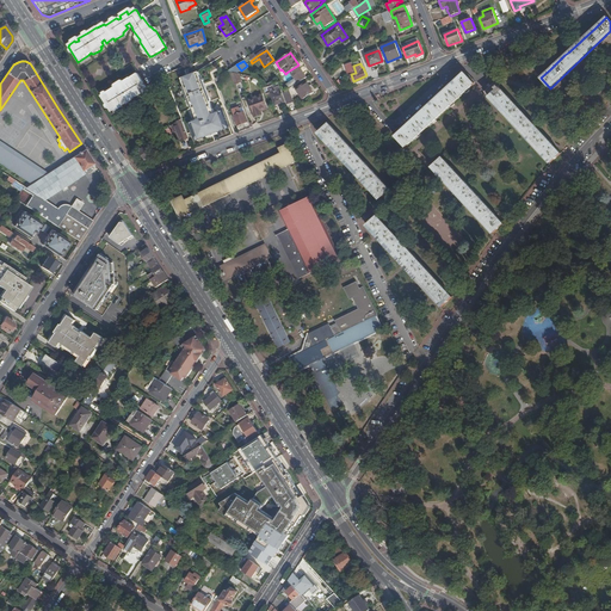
[(300,69),(297,66),(288,72),(291,75),(300,69)]
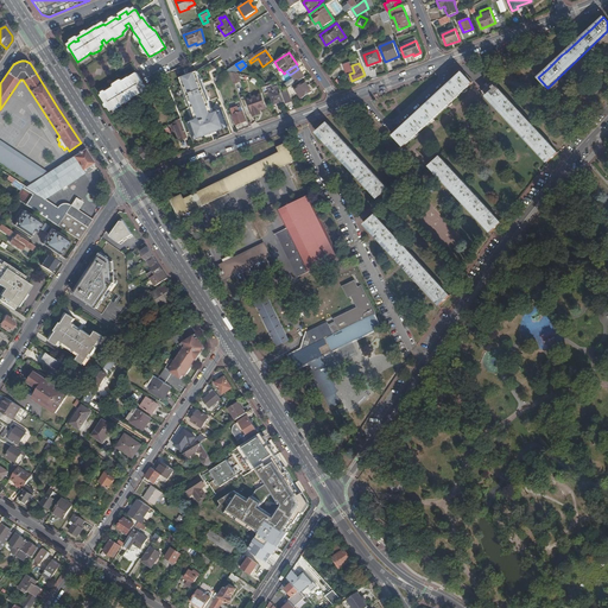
[(235,74),(228,71),(233,84),(240,82),(236,74),(235,74)]
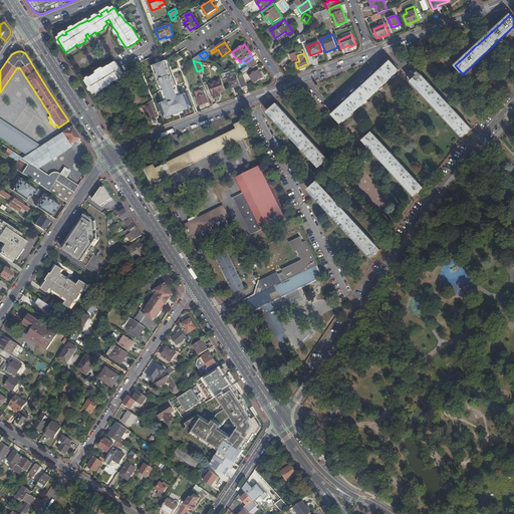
[(159,104),(164,118),(171,115),(193,107),(188,93),(180,96),(176,85),(177,85),(176,82),(174,78),(175,78),(173,74),(171,70),(172,70),(171,67),(170,68),(167,61),(153,66),(156,73),(155,73),(156,76),(158,80),(157,80),(159,84),(161,88),(160,88),(161,91),(162,91),(166,101),(159,104)]
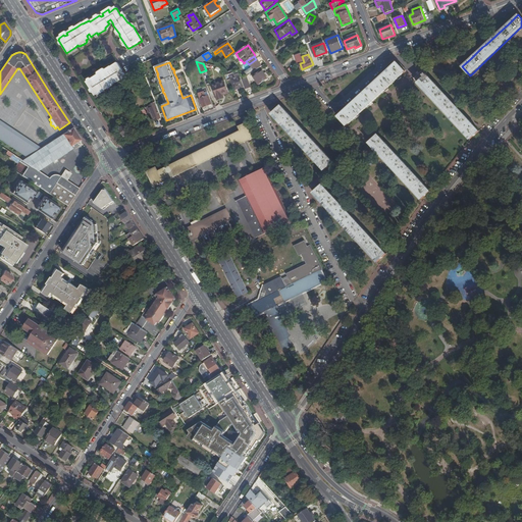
[(398,62),(337,117),(346,126),(354,118),(359,114),(367,106),(371,102),(382,93),(386,89),(395,82),(400,76),(405,71),(406,70),(398,62)]
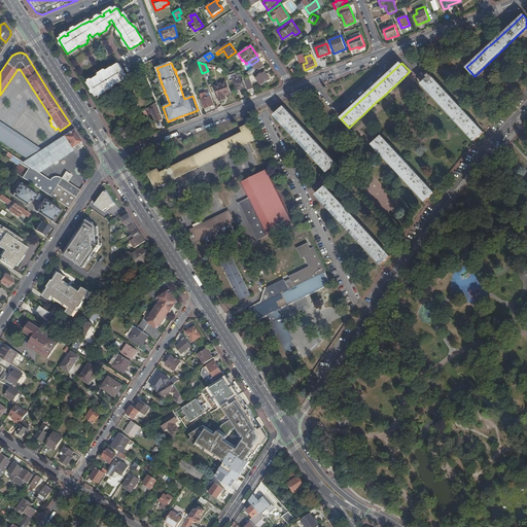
[(244,64),(236,70),(238,73),(241,72),(247,68),(244,64)]
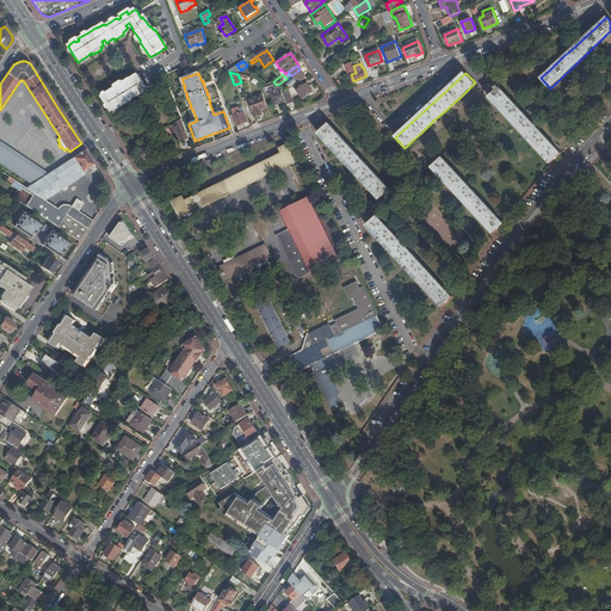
[(115,88),(116,90),(112,92),(103,99),(111,112),(113,113),(117,110),(116,109),(119,106),(121,109),(134,99),(136,98),(148,90),(137,75),(130,80),(131,82),(129,85),(127,81),(127,82),(123,84),(123,82),(118,86),(116,87),(115,88)]
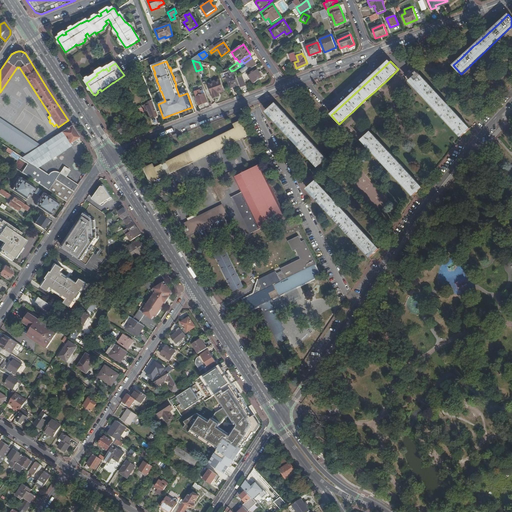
[(253,84),(262,78),(256,69),(247,75),(253,84)]
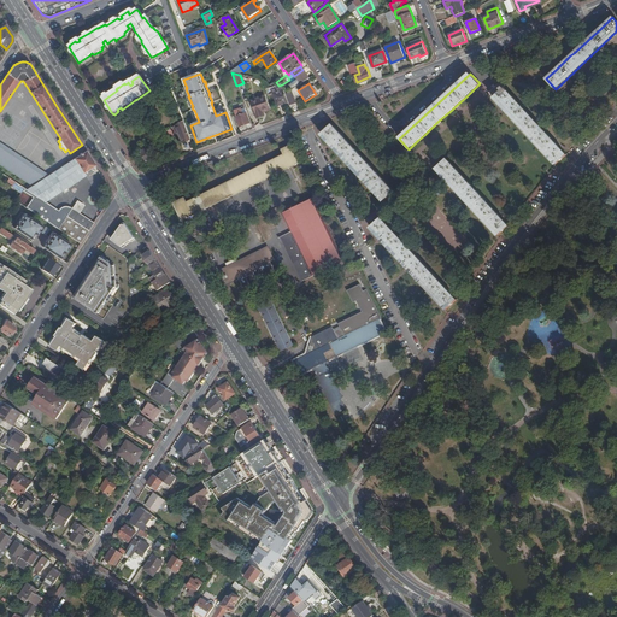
[(272,94),(277,107),(285,105),(289,104),(286,95),(282,87),(282,84),(278,86),(268,89),(270,95),(272,94)]
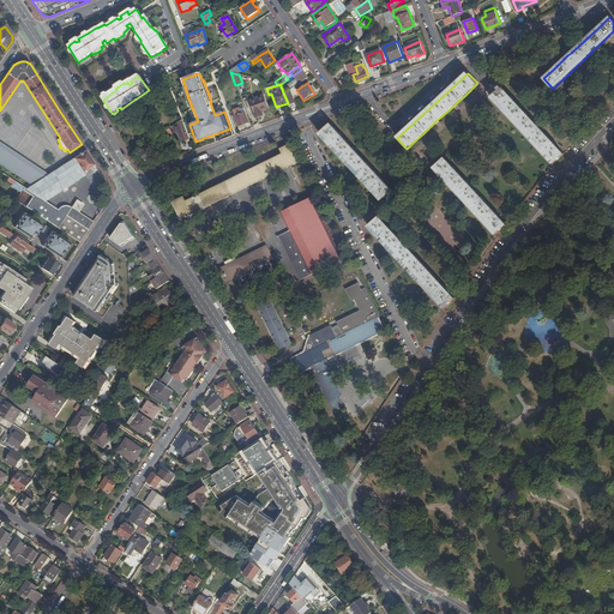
[(487,94),(554,164),(560,158),(564,155),(555,145),(552,143),(542,131),(539,127),(528,115),(524,113),(513,101),(511,97),(498,84),(487,94)]
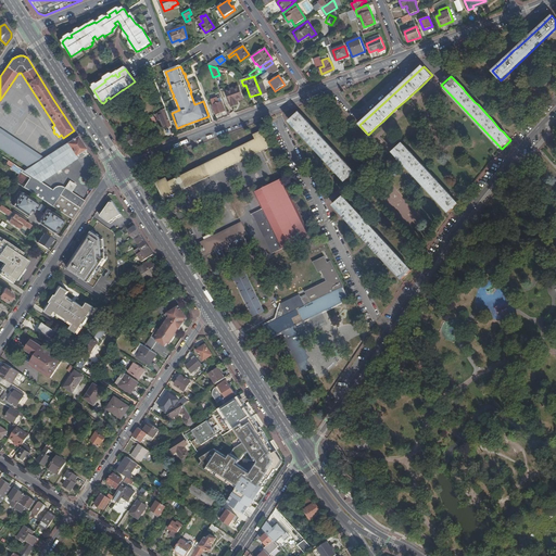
[(232,105),(238,103),(238,101),(237,100),(243,98),(239,87),(227,91),(232,105)]
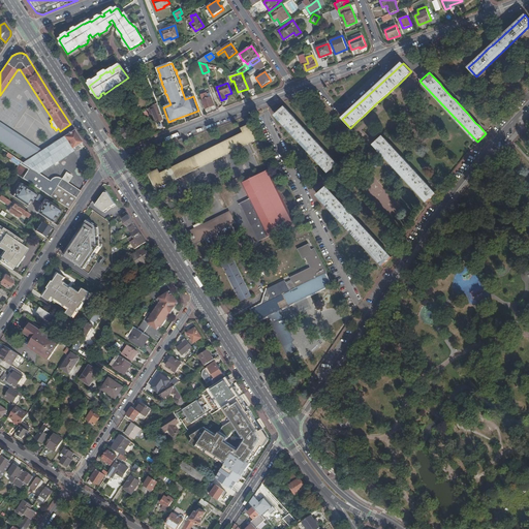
[(204,104),(206,110),(215,105),(210,91),(201,94),(204,99),(203,100),(205,103),(204,104)]
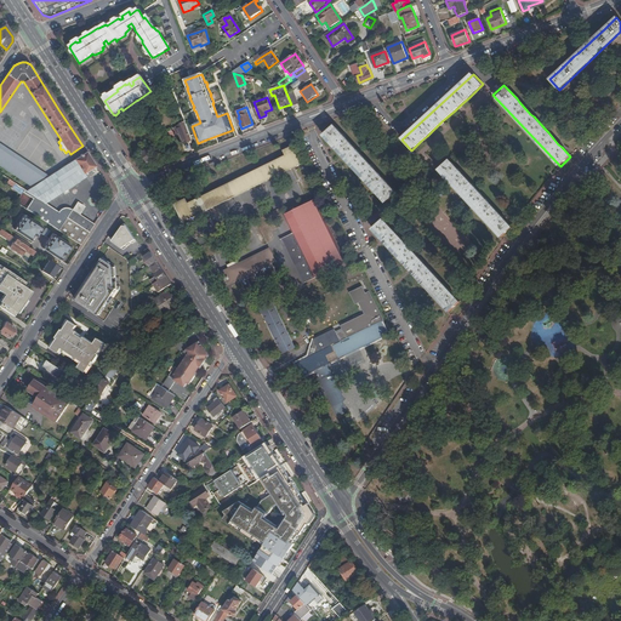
[(174,127),(176,135),(178,134),(180,134),(182,137),(183,142),(191,140),(187,132),(189,131),(184,121),(174,127)]
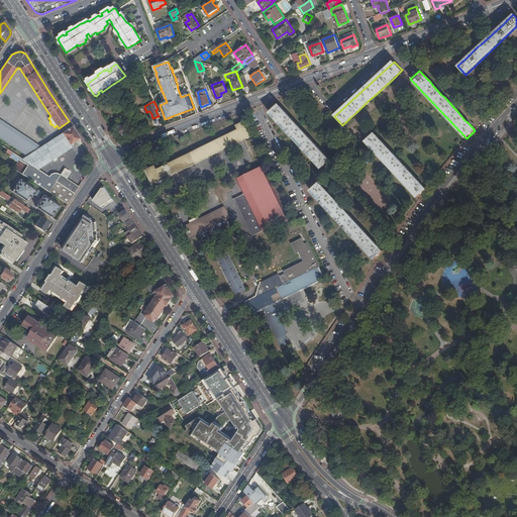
[(322,169),(331,161),(324,152),(321,150),(312,140),(310,137),(300,127),(298,125),(289,115),(287,113),(279,105),(271,113),(322,169)]
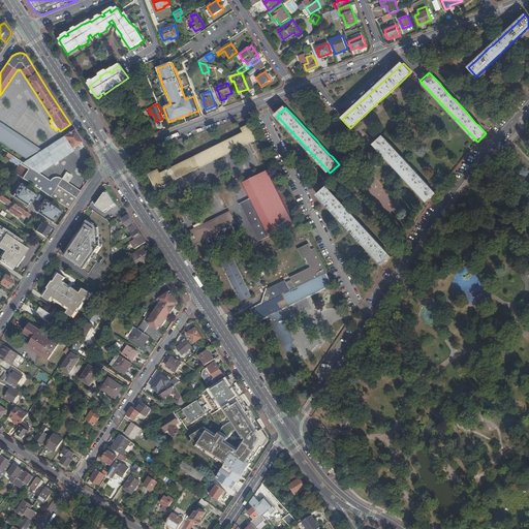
[(133,118),(136,123),(144,118),(142,113),(133,118)]
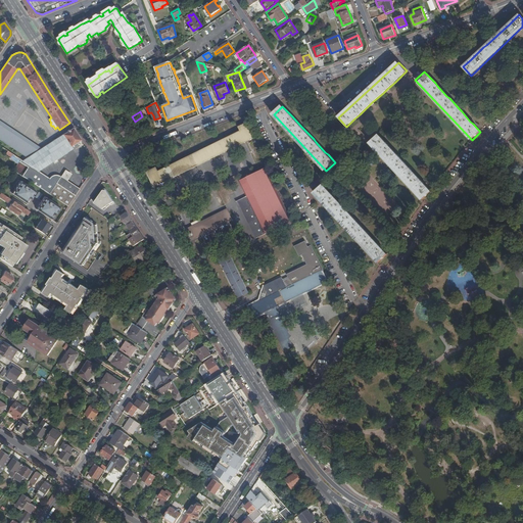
[(41,148),(0,121),(0,138),(25,154),(26,152),(31,155),(41,148)]
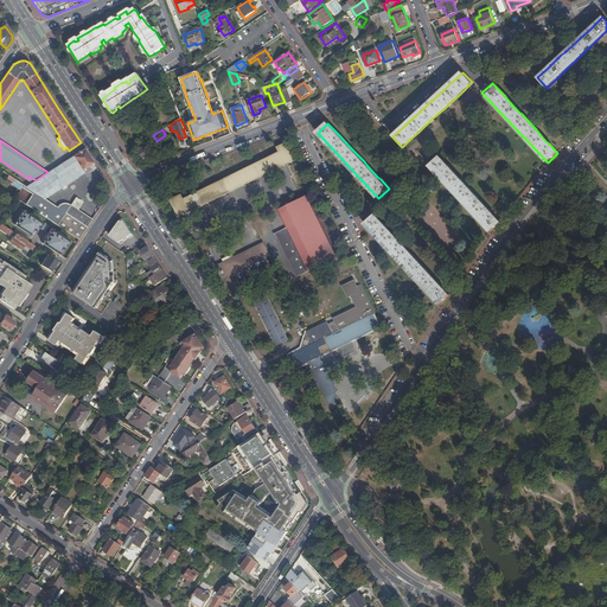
[(181,195),(171,200),(179,217),(213,199),(262,176),(295,159),(287,142),(278,148),(280,152),(184,199),(181,195)]
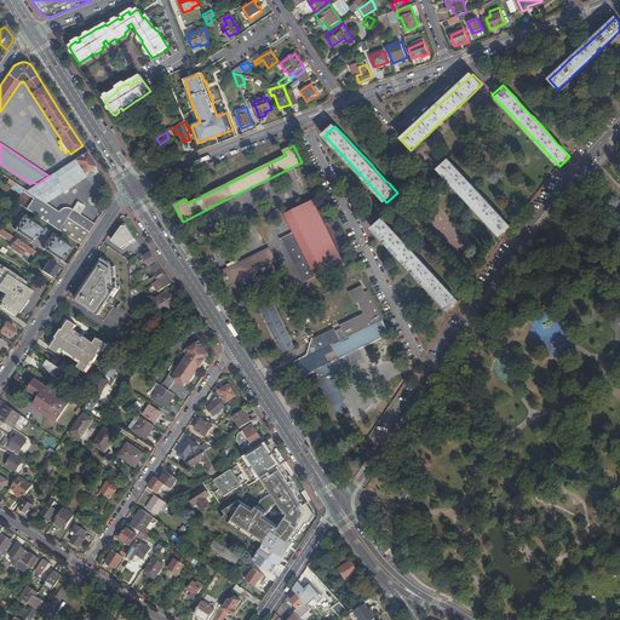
[(148,164),(153,160),(147,150),(142,153),(143,155),(142,156),(145,162),(147,161),(148,164)]
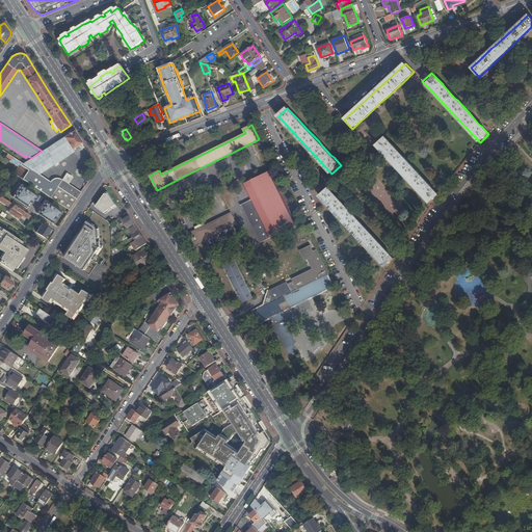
[(81,142),(74,131),(42,151),(31,158),(23,163),(38,174),(74,152),(72,149),(81,142)]
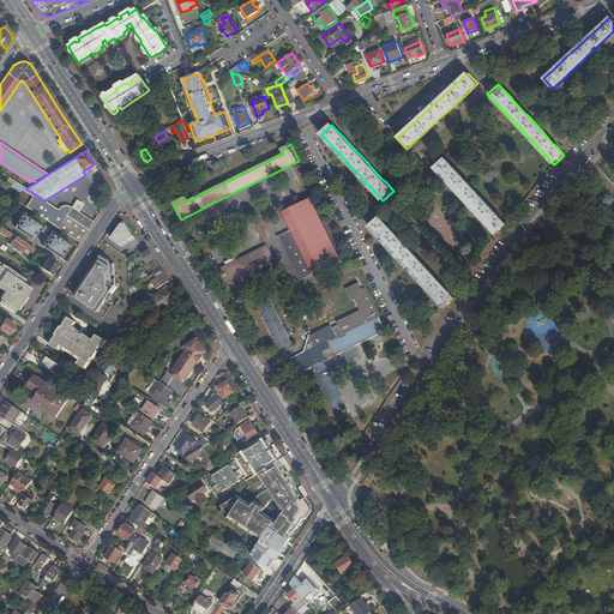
[(434,168),(497,234),(505,227),(507,224),(499,215),(495,212),(485,200),(481,197),(470,185),(468,182),(457,170),(453,168),(445,158),(434,168)]
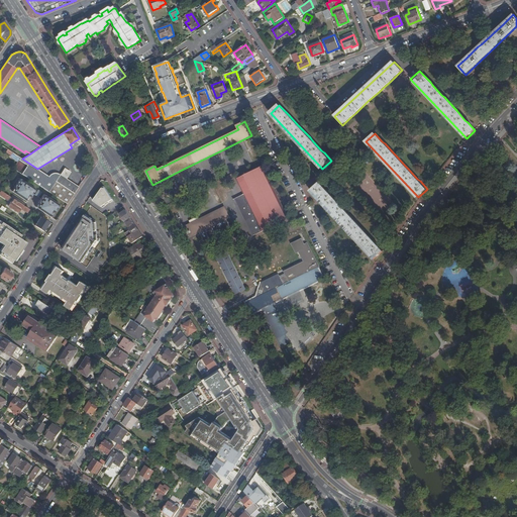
[(27,166),(22,174),(67,204),(75,193),(49,177),(37,169),(22,159),(20,158),(19,160),(27,166)]
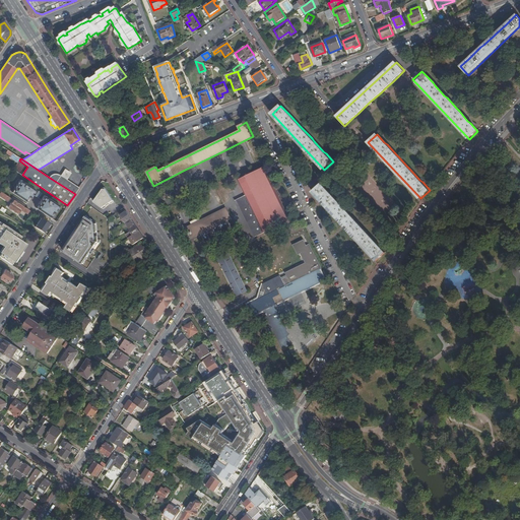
[(240,181),(247,195),(236,200),(254,238),(265,233),(264,231),(286,219),(263,170),(240,181)]
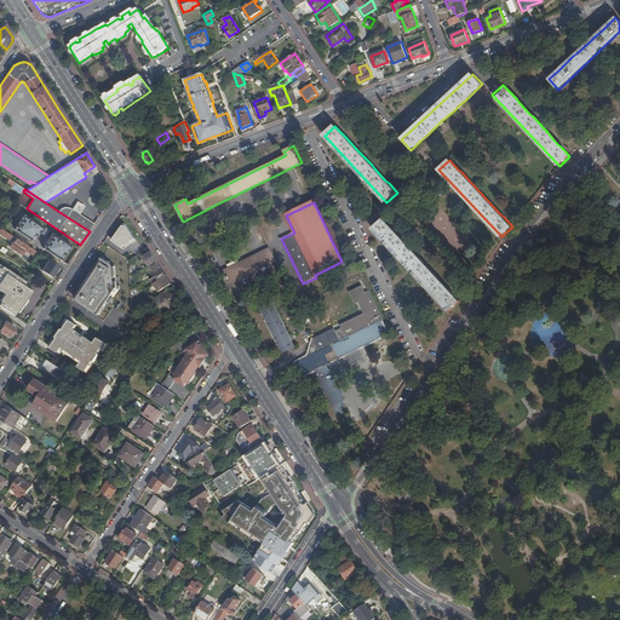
[(61,210),(59,212),(90,231),(95,224),(72,208),(69,207),(65,207),(62,208),(61,210)]
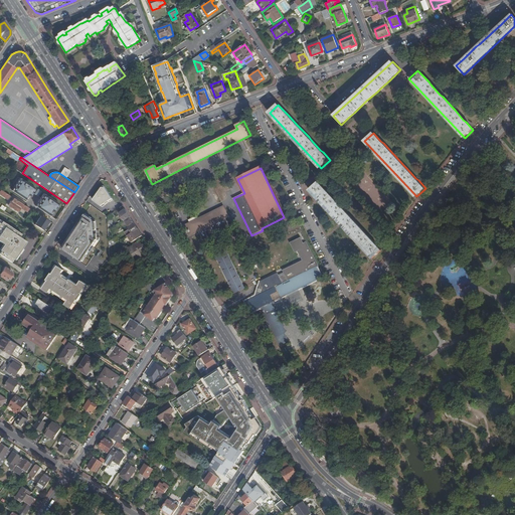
[(19,178),(11,190),(27,200),(35,188),(19,178)]
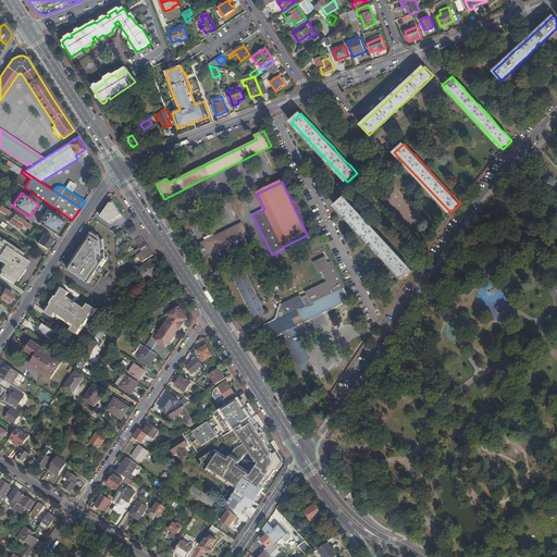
[(336,206),(405,279),(411,272),(413,270),(406,261),(403,259),(393,248),(391,245),(381,234),(378,232),(368,221),(366,219),(356,208),(353,205),(345,197),(336,206)]
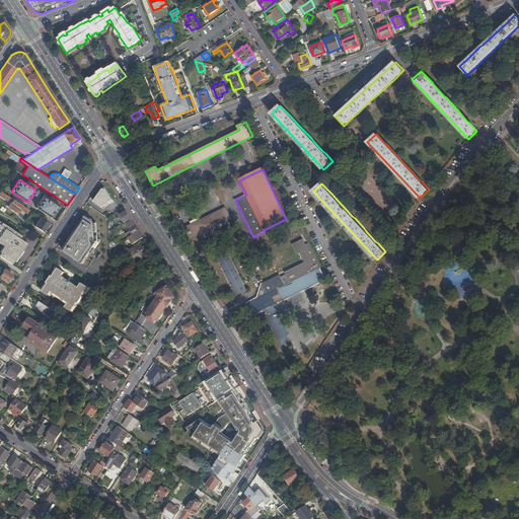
[(96,198),(97,199),(95,201),(93,203),(102,209),(114,201),(105,189),(102,189),(99,194),(100,195),(98,196),(96,198)]
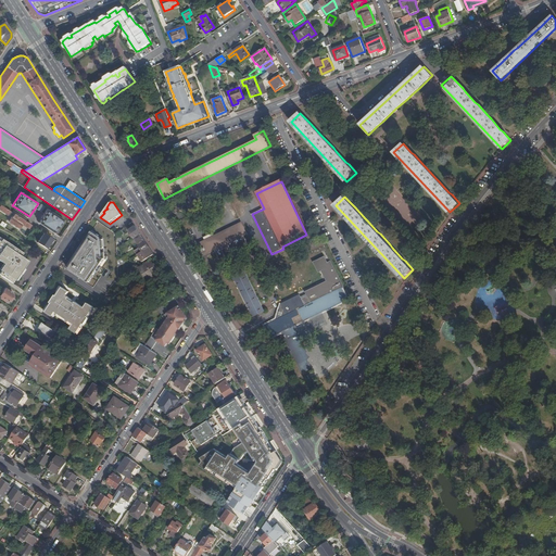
[(0,206),(0,210),(8,215),(11,211),(1,205),(0,206)]
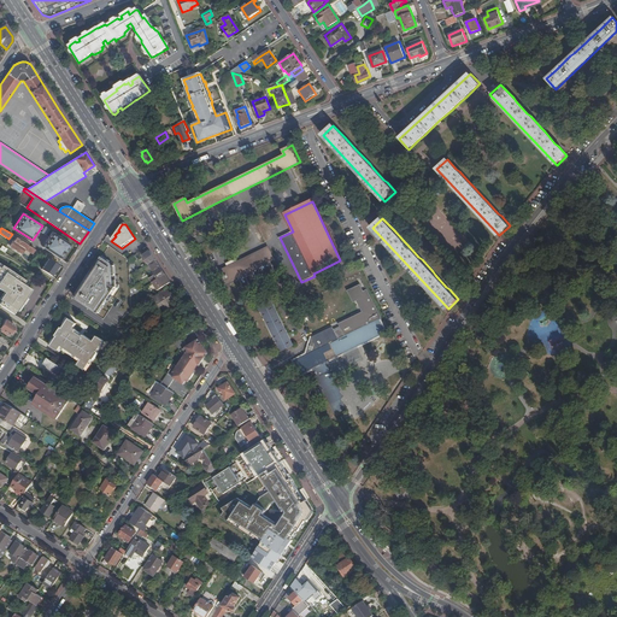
[(115,228),(109,238),(111,239),(118,230),(115,228)]
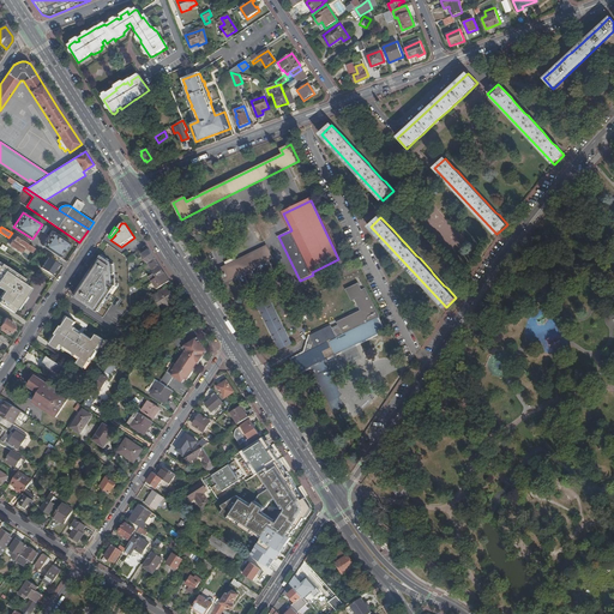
[(52,232),(42,246),(60,258),(70,244),(52,232)]
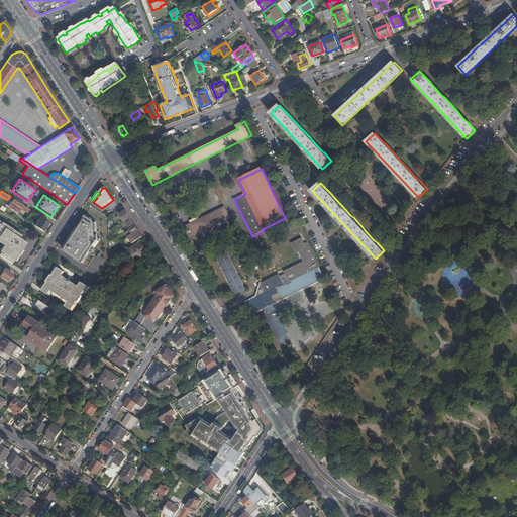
[(20,208),(27,213),(29,209),(15,200),(13,203),(11,202),(8,206),(17,213),(20,208)]
